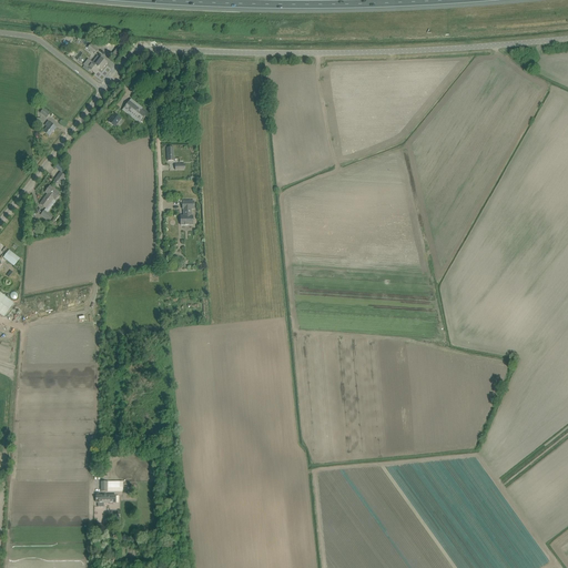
[(100,48),(93,42),(88,49),(94,53),(100,48)]
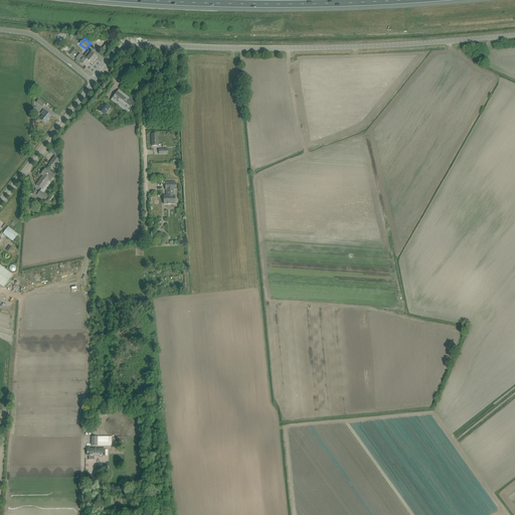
[(89,50),(79,62),(86,67),(90,62),(93,64),(98,57),(89,50)]
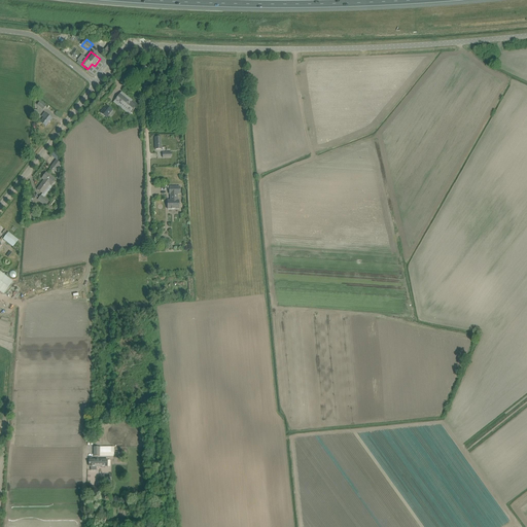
[(130,115),(138,105),(121,93),(113,102),(130,115)]
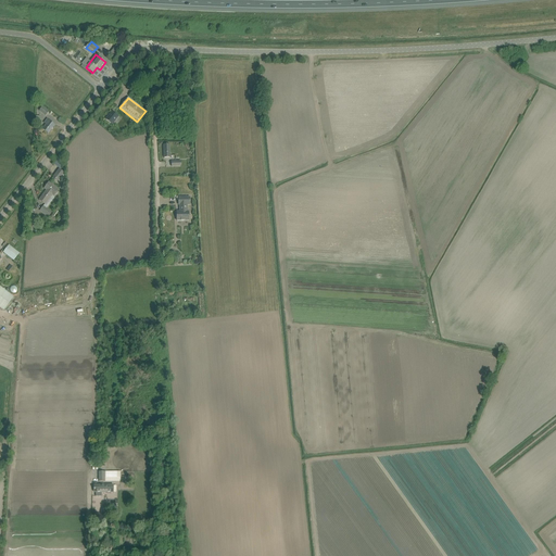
[(112,112),(105,119),(112,124),(118,116),(112,112)]
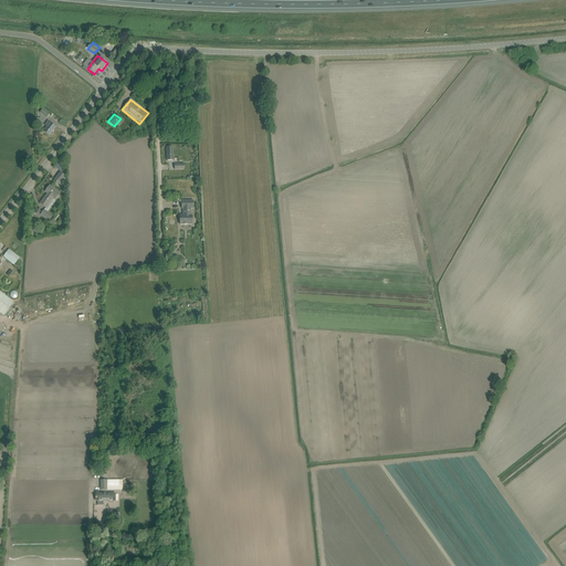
[(44,132),(45,133),(49,136),(55,127),(52,124),(49,121),(45,125),(48,127),(44,132)]
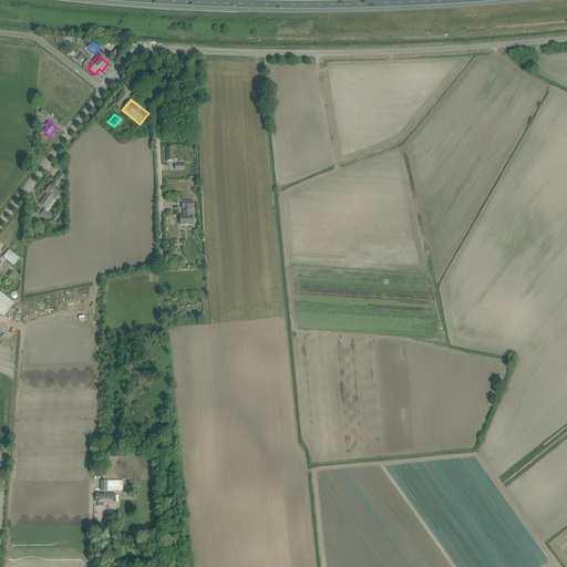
[(63,157),(54,167),(58,169),(66,160),(63,157)]
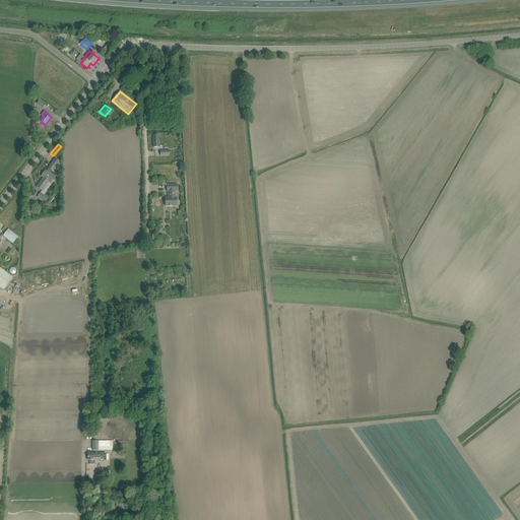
[(55,170),(55,169),(57,171),(61,167),(58,165),(60,161),(55,158),(50,166),(55,170)]
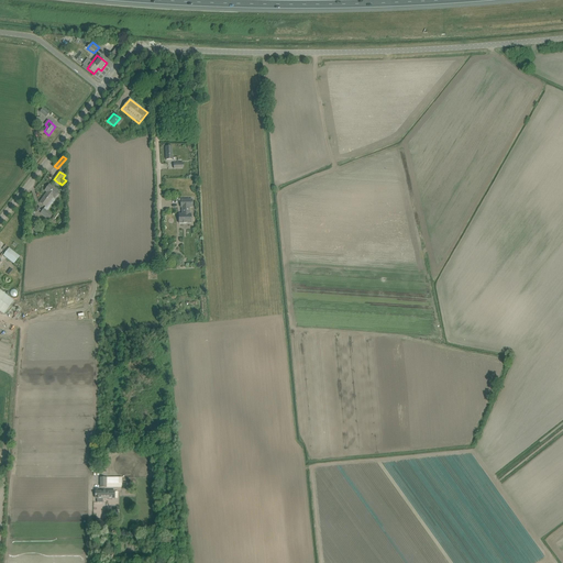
[(47,192),(40,202),(46,207),(53,197),(55,198),(59,191),(50,185),(45,191),(47,192)]
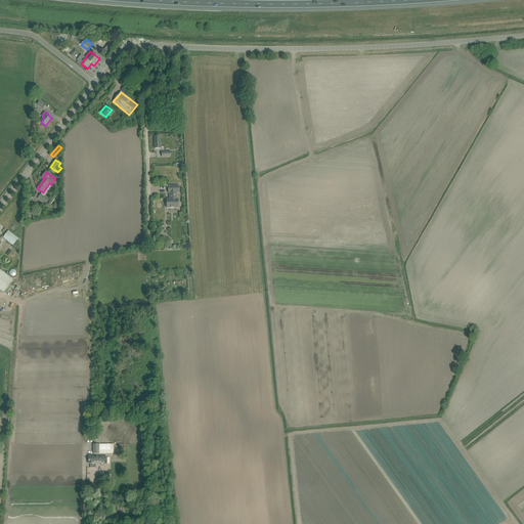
[(176,192),(179,192),(179,186),(168,186),(168,192),(170,192),(170,198),(170,200),(167,200),(167,208),(178,208),(178,200),(176,200),(176,192)]
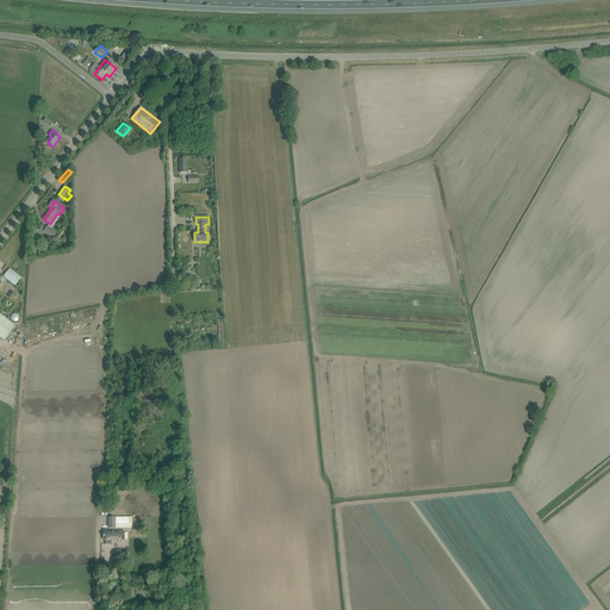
[(44,231),(53,237),(56,232),(48,226),(44,231)]
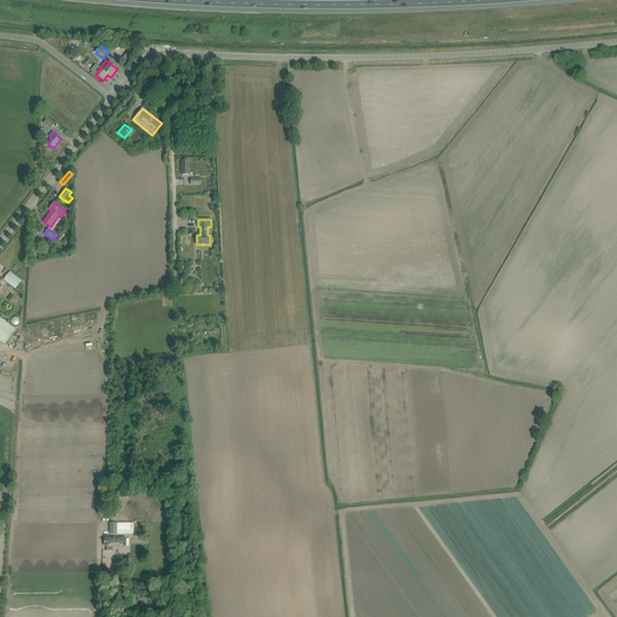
[(16,289),(22,281),(10,272),(4,280),(16,289)]
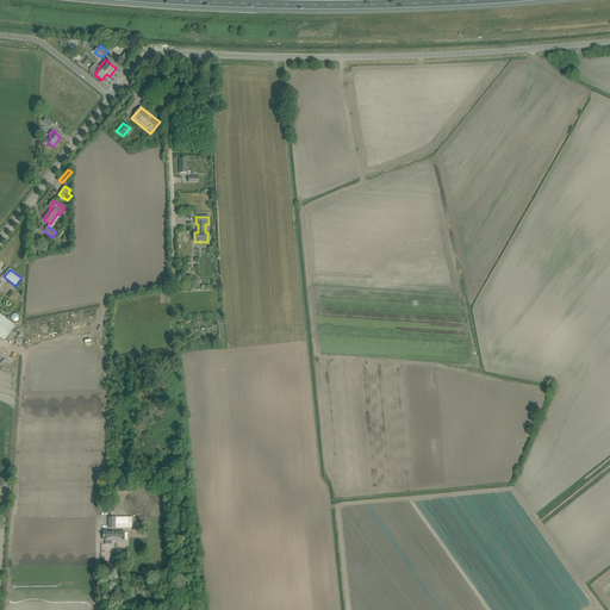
[(0,337),(5,341),(16,327),(0,315),(0,337)]
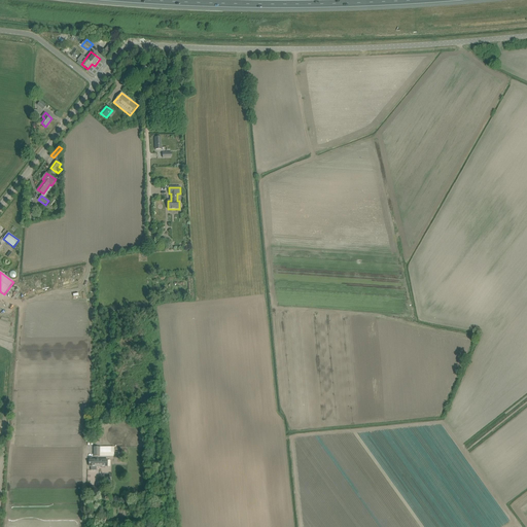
[(100,447),(94,447),(94,456),(103,456),(103,453),(114,453),(114,447),(100,447)]
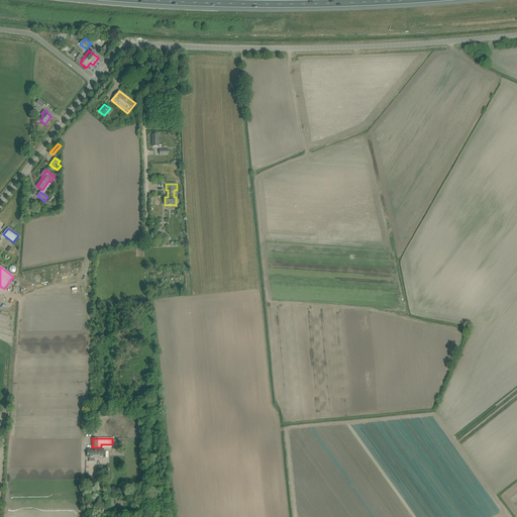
[(87,450),(87,457),(88,457),(88,458),(89,458),(89,461),(95,461),(95,458),(100,458),(99,459),(103,459),(103,458),(106,458),(106,457),(108,457),(108,451),(106,451),(106,450),(97,450),(97,449),(94,449),(94,450),(87,450)]
